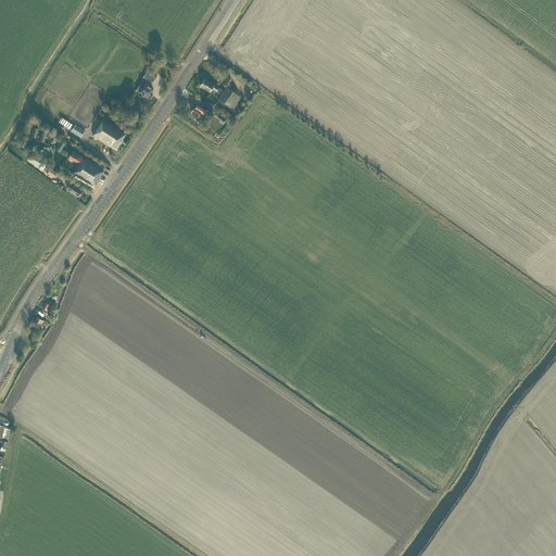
[(152,83),(156,77),(148,71),(143,76),(152,83)]
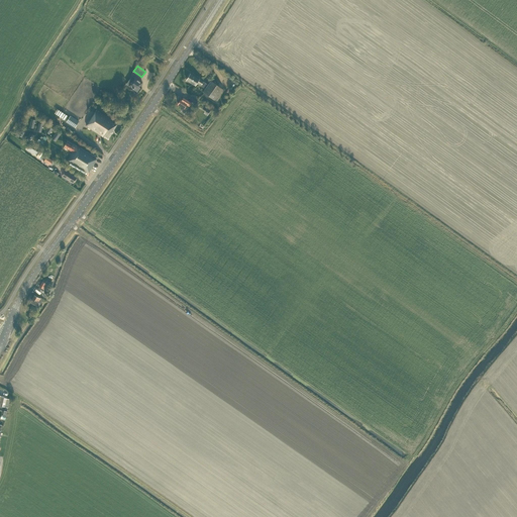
[(188,77),(186,80),(195,86),(197,82),(201,85),(203,82),(198,79),(199,78),(196,77),(196,78),(190,74),(189,77),(188,77)]
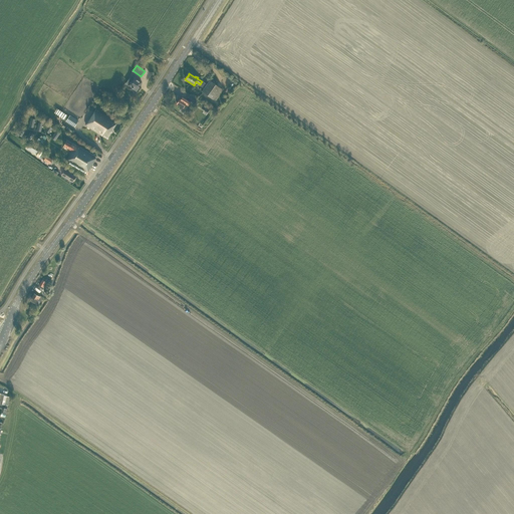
[(134,78),(132,76),(126,84),(137,91),(140,87),(139,86),(142,82),(134,77),(134,78)]
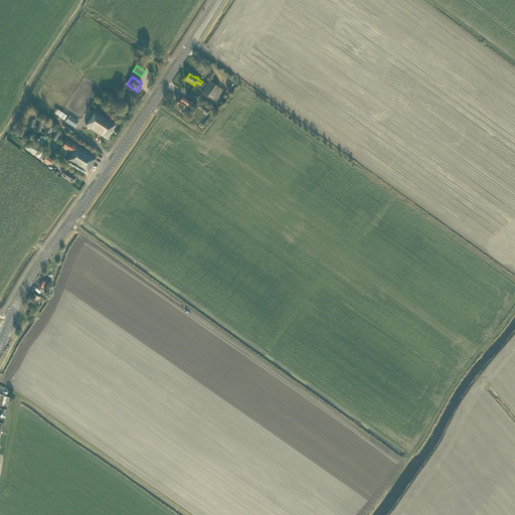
[(202,92),(215,102),(223,91),(210,80),(202,92)]
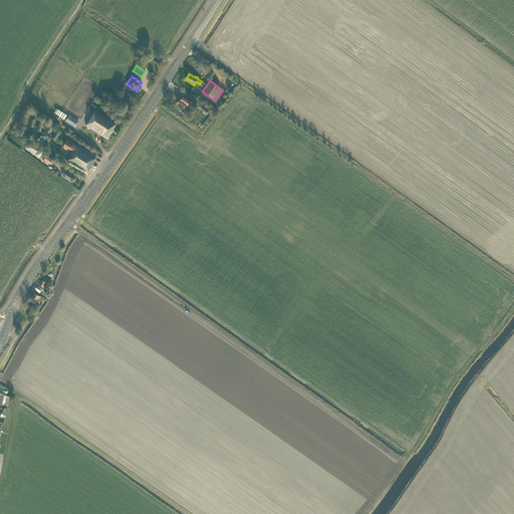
[(187,99),(193,103),(196,99),(189,95),(187,99)]
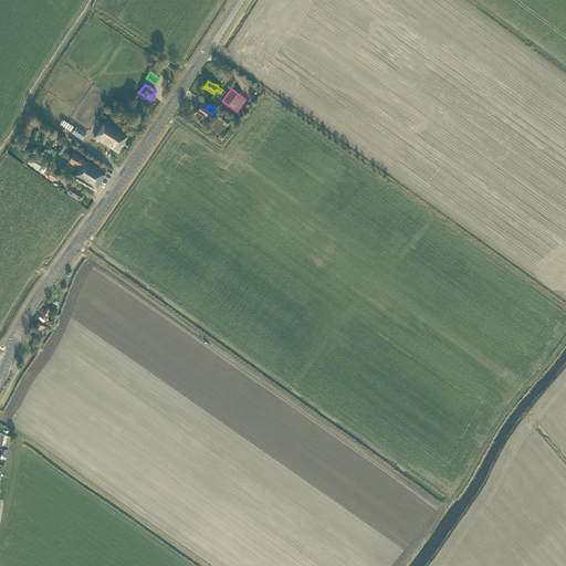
[(200,107),(199,111),(198,109),(195,115),(200,118),(198,122),(201,124),(206,118),(202,116),(203,114),(207,116),(209,113),(200,107)]
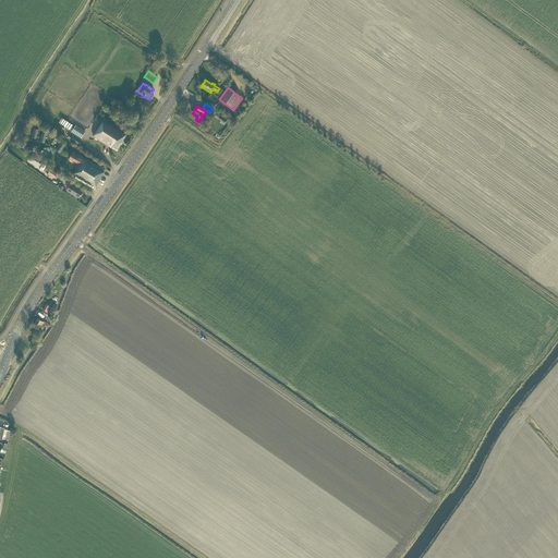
[(117,149),(125,135),(121,133),(122,131),(104,120),(93,136),(111,148),(112,147),(117,149)]
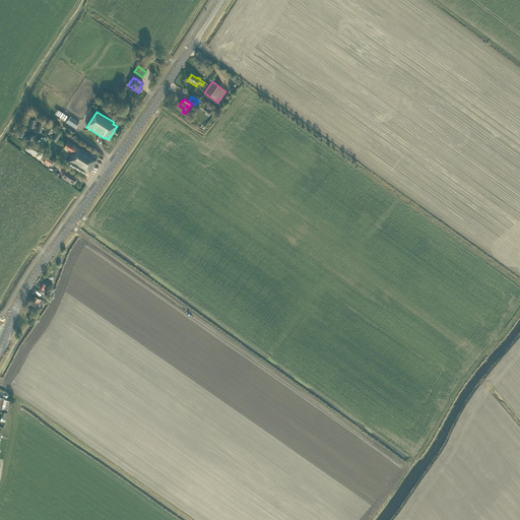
[(66,123),(75,129),(79,122),(70,117),(66,123)]
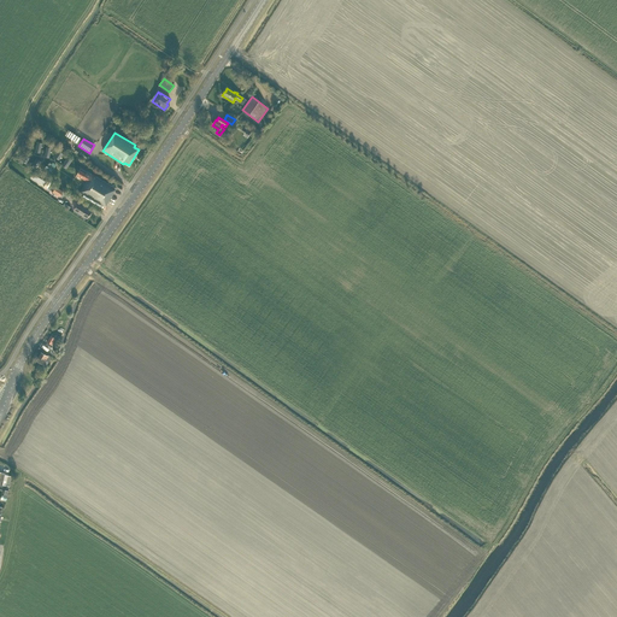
[(22,162),(27,164),(31,154),(27,152),(22,162)]
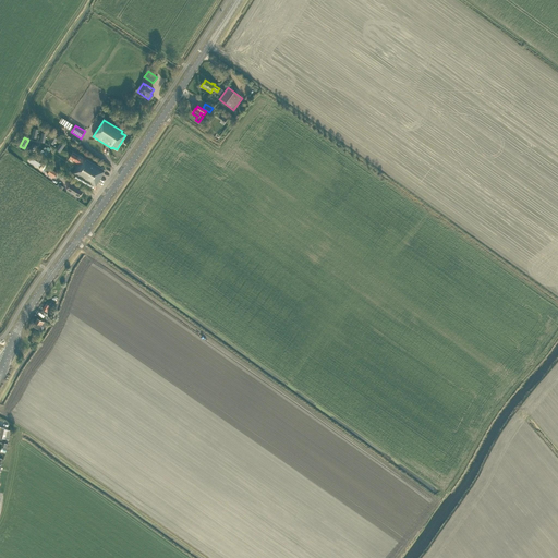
[(56,150),(60,153),(65,145),(61,143),(56,150)]
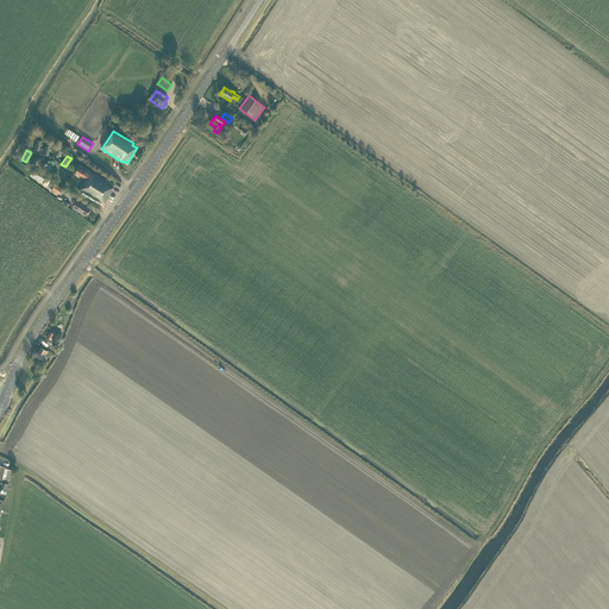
[(36,157),(30,165),(35,169),(41,159),(36,157)]
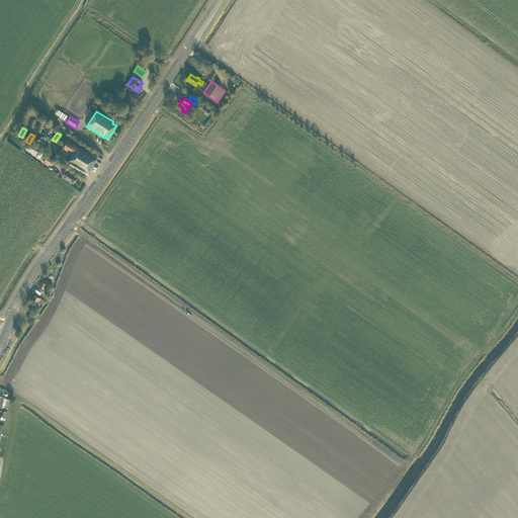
[(70,164),(69,165),(87,175),(97,158),(73,145),(67,142),(64,148),(73,152),(71,155),(71,154),(67,162),(70,164)]
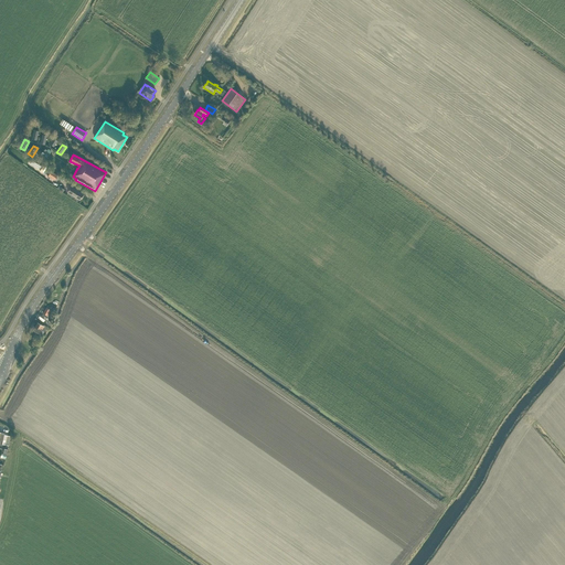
[(54,181),(57,176),(51,172),(48,177),(54,181)]
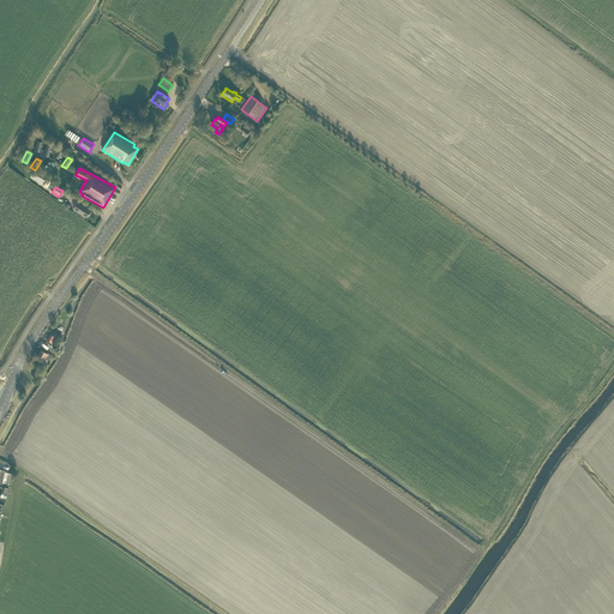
[(90,212),(77,204),(73,209),(86,217),(90,212)]
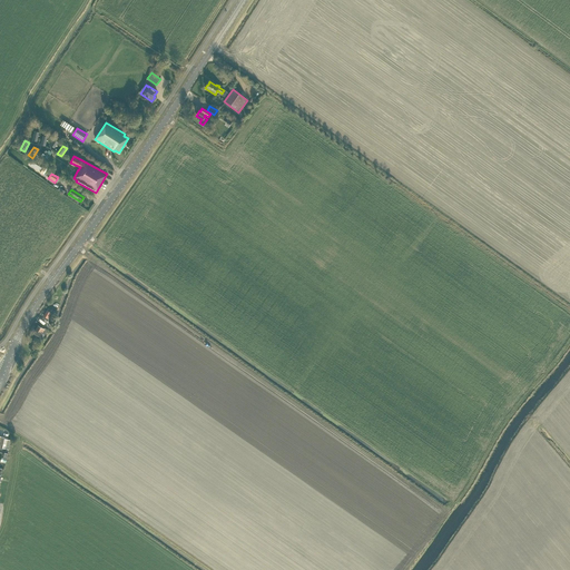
[(38,326),(33,333),(39,336),(42,338),(45,335),(45,334),(47,330),(42,327),(41,328),(38,326)]
